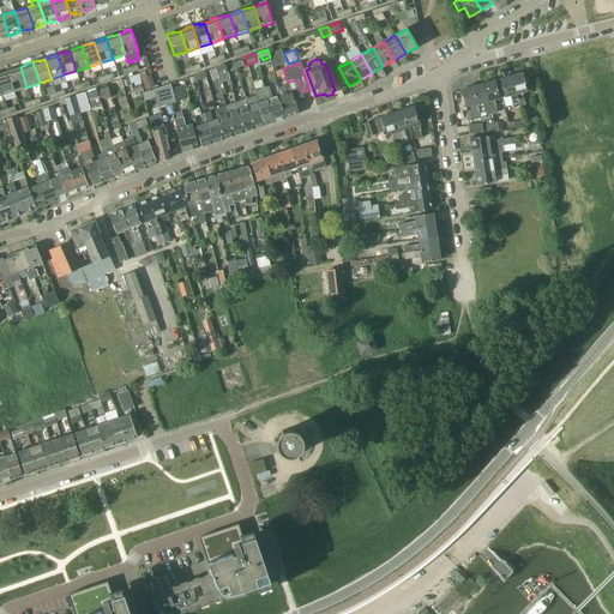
[(226,65),(216,67),(220,76),(228,72),(227,68),(226,65)]
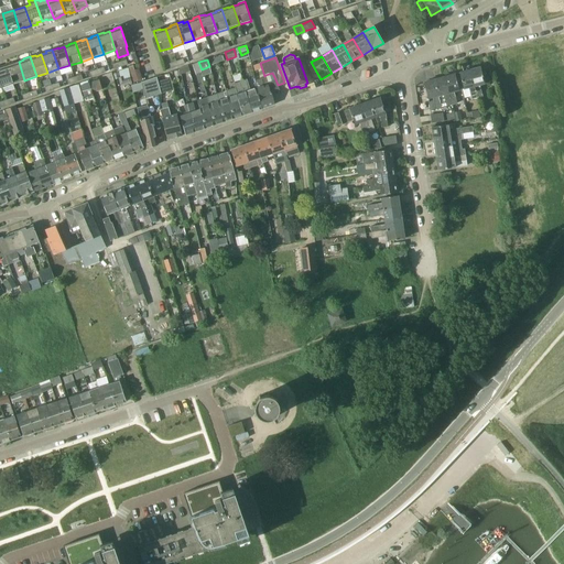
[(7,64),(13,84),(24,80),(19,62),(13,64),(13,62),(7,64)]
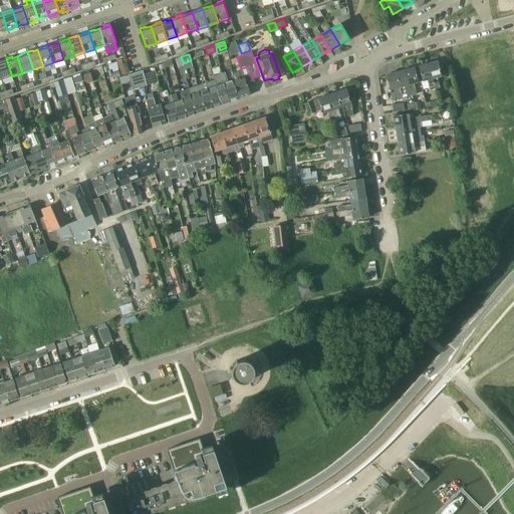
[(181,56),(175,59),(179,68),(184,67),(183,64),(183,63),(184,63),(181,56)]
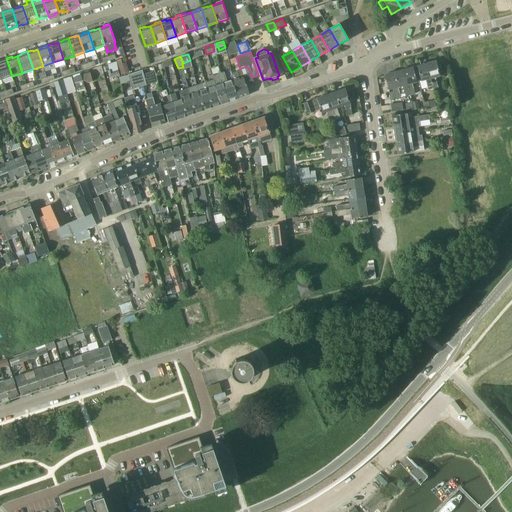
[(1,61),(0,61),(0,73),(2,80),(12,76),(6,58),(1,60),(1,61)]
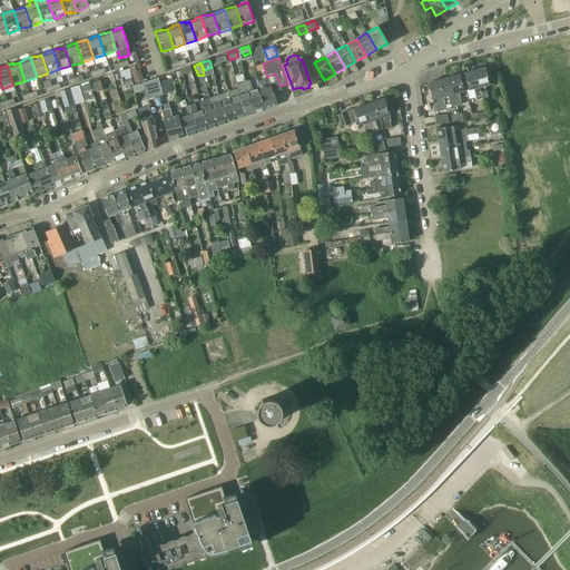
[(119,79),(121,87),(133,82),(129,69),(120,72),(121,78),(119,79)]
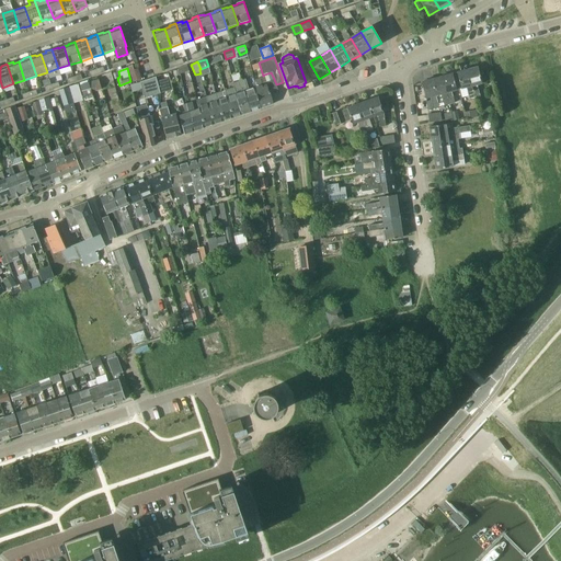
[(478,68),(468,70),(476,98),(480,96),(478,84),(482,83),(478,68)]
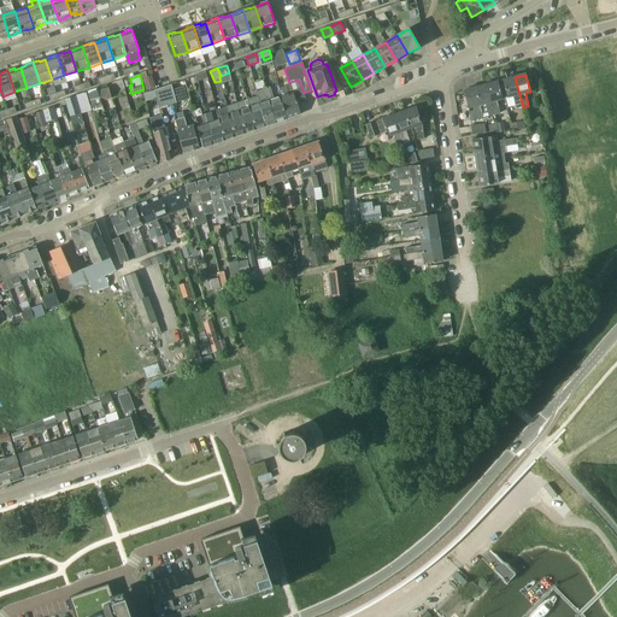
[(152,76),(142,78),(146,90),(156,88),(152,76)]
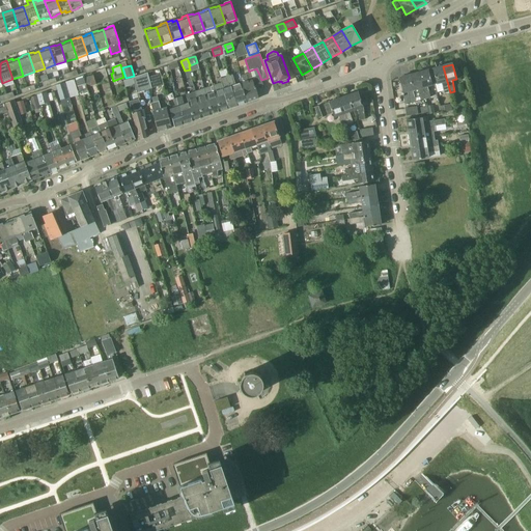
[(432,70),(437,84),(442,83),(445,93),(450,92),(443,66),(432,70)]
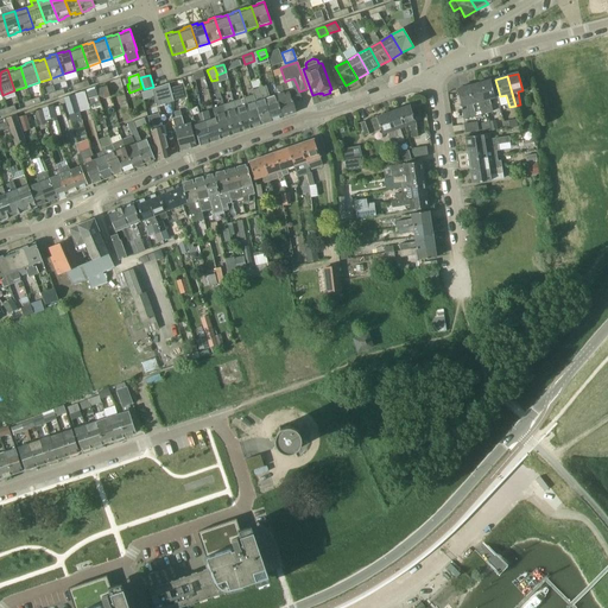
[(280,86),(276,87),(278,95),(283,118),(296,113),(292,100),(302,97),(299,92),(297,86),(293,78),(286,81),(286,83),(280,86)]
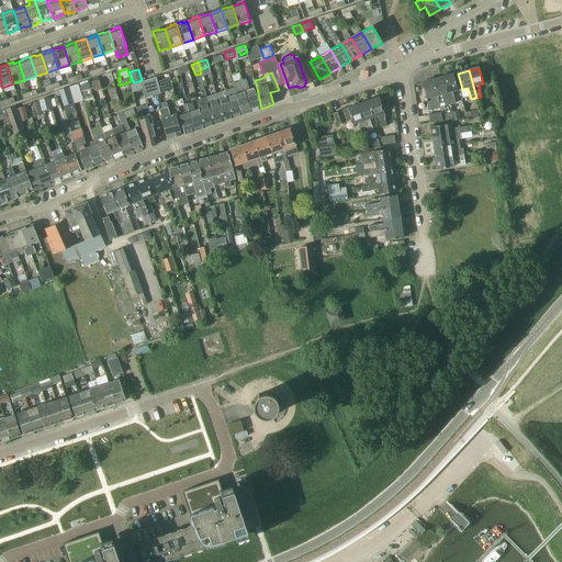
[(450,104),(456,103),(452,91),(458,90),(453,75),(444,77),(450,104)]
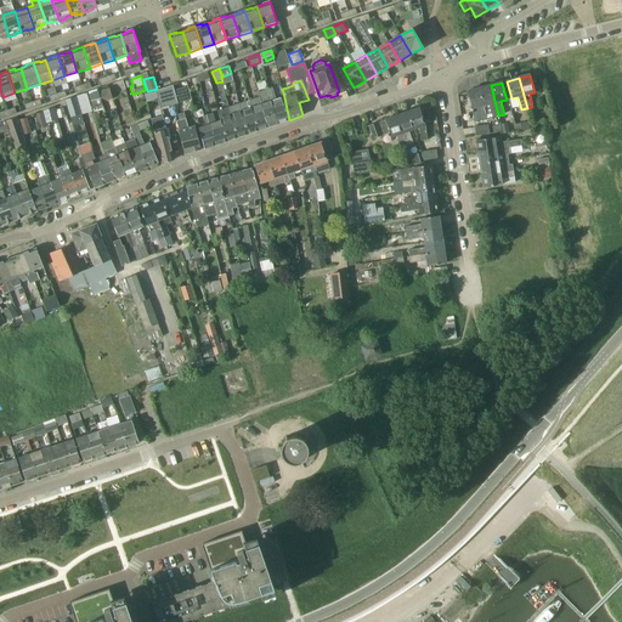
[(173,85),(159,89),(154,90),(160,108),(177,103),(173,85)]
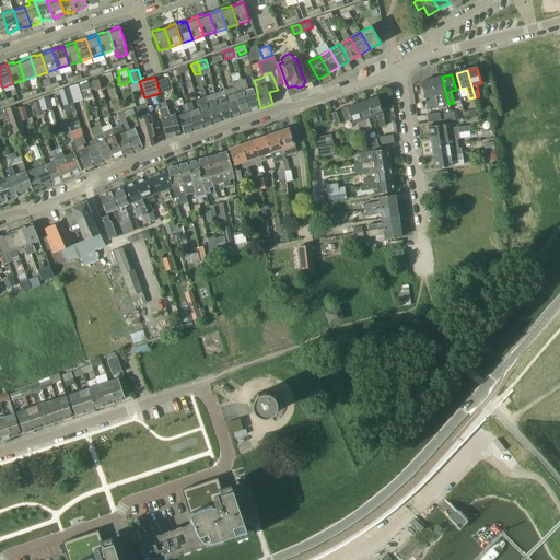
[(440,94),(443,105),(448,104),(442,77),(432,79),(435,95),(440,94)]
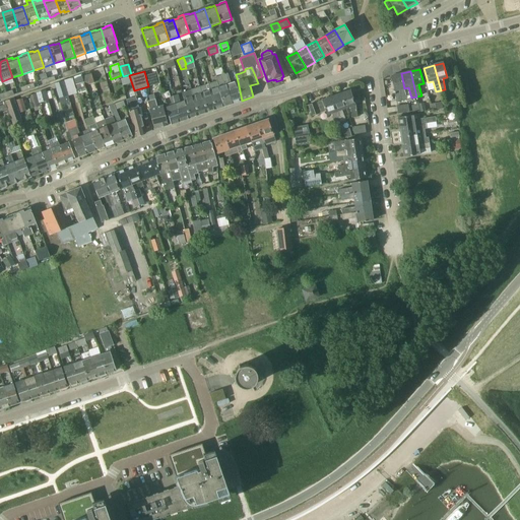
[(396,102),(402,101),(400,89),(404,88),(401,73),(391,76),(395,90),(396,102)]
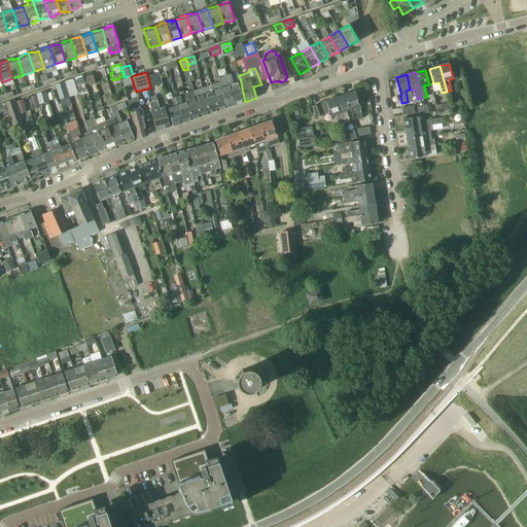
[(93,75),(83,77),(86,88),(96,84),(93,75)]
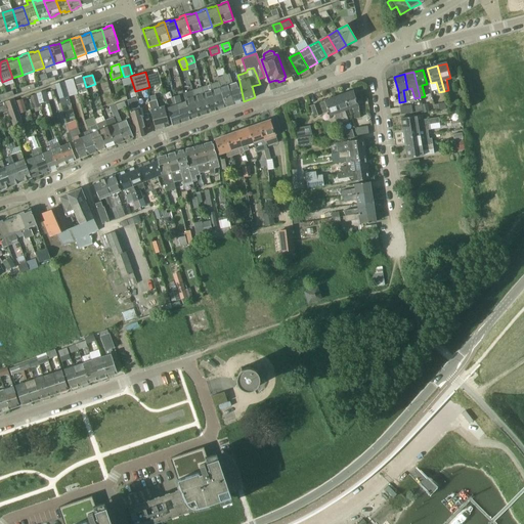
[(228,75),(224,77),(227,87),(229,86),(234,104),(244,101),(237,83),(231,85),(228,75)]
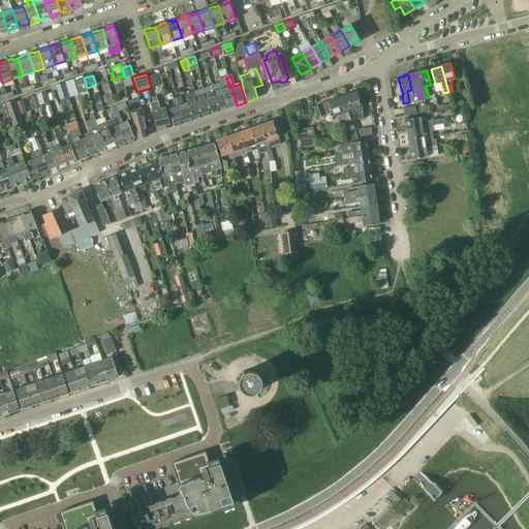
[(84,78),(75,80),(78,86),(79,91),(87,89),(86,88),(87,88),(84,78)]
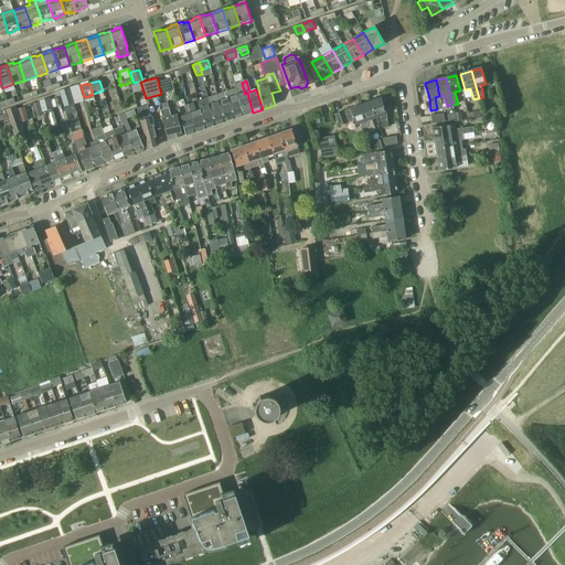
[(235,85),(234,85),(235,87),(236,87),(240,99),(244,116),(253,113),(247,93),(245,94),(242,83),(235,85)]
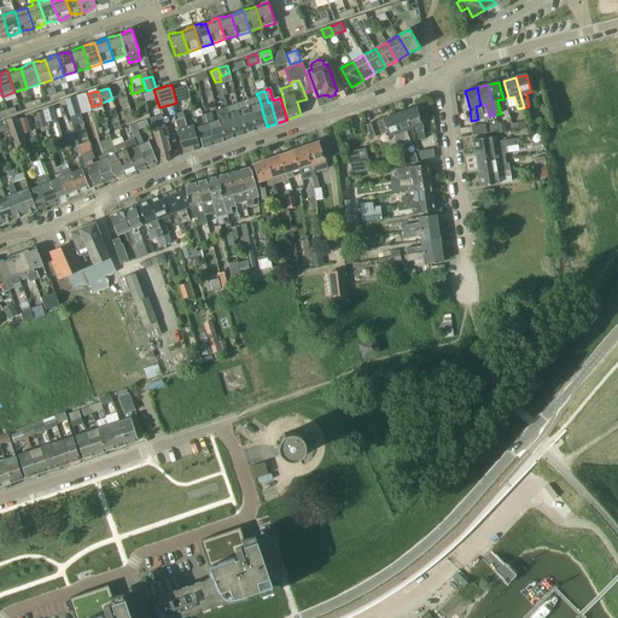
[(249,100),(248,100),(256,130),(267,127),(262,109),(258,95),(257,95),(249,99),(249,100)]
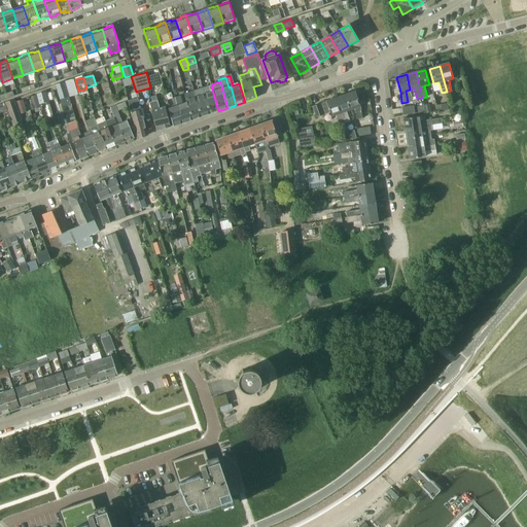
[(68,97),(64,82),(56,84),(60,99),(68,97)]
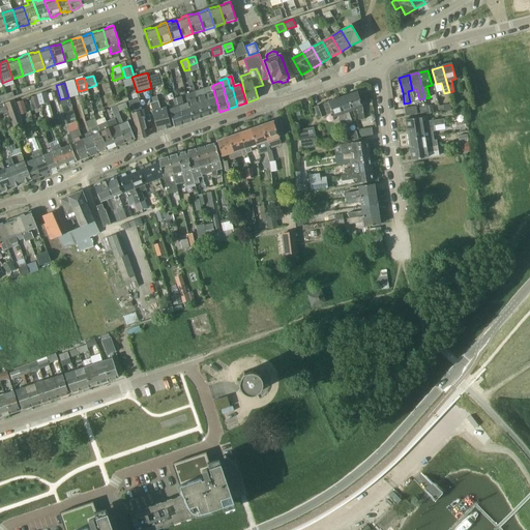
[(204,88),(204,89),(210,115),(219,112),(212,86),(213,86),(213,85),(204,88)]
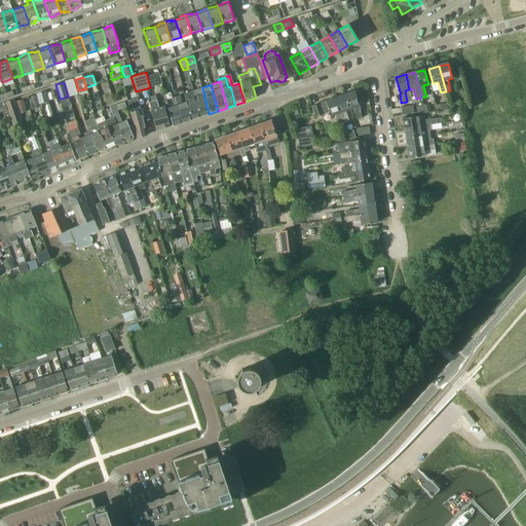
[(193,90),(193,91),(196,102),(200,116),(209,114),(202,88),(202,87),(193,90)]
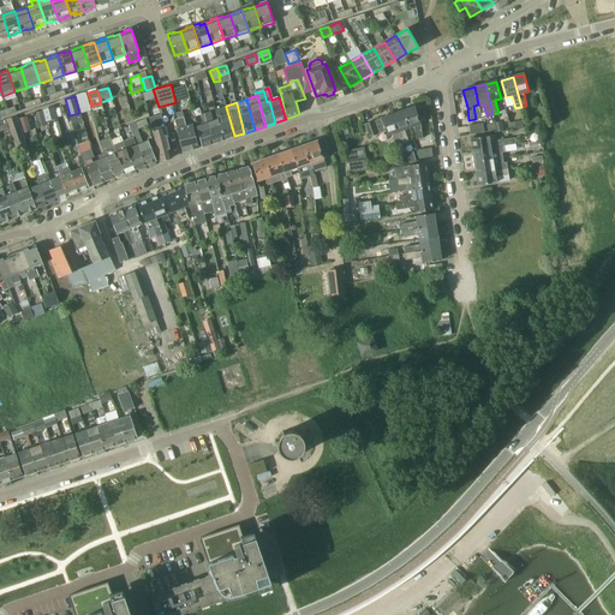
[(226,106),(215,109),(218,119),(224,141),(234,136),(230,119),(226,107),(226,106)]
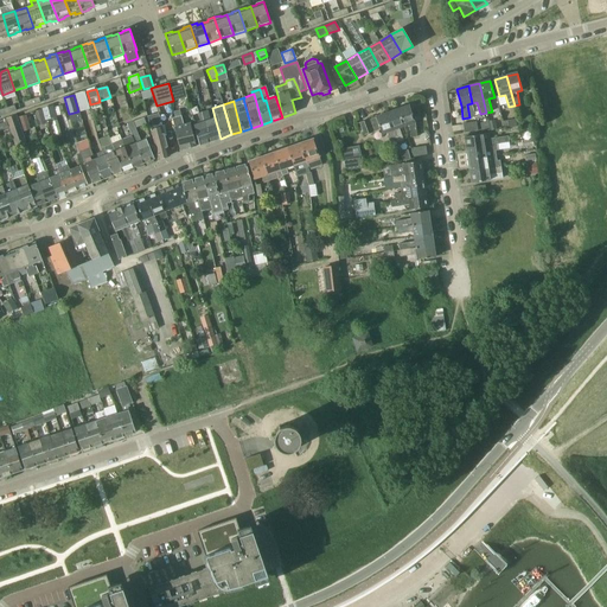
[(52,106),(45,108),(48,115),(55,114),(52,106)]
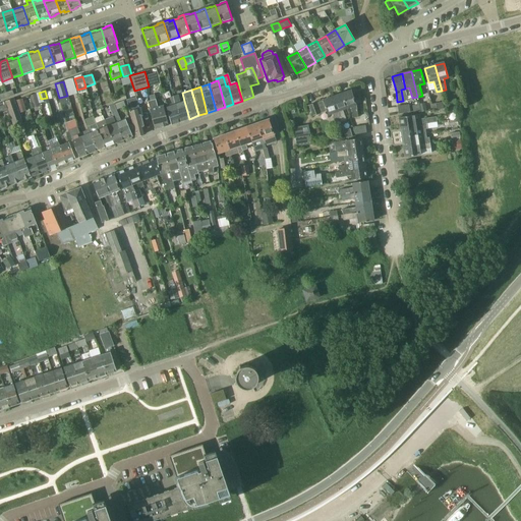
[(353,117),(358,117),(356,105),(352,91),(342,94),(347,108),(351,107),(353,117)]
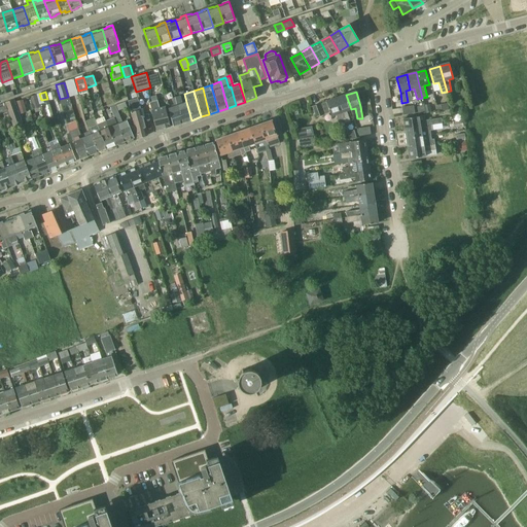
[(345,124),(350,121),(346,111),(351,109),(346,95),(337,98),(345,124)]
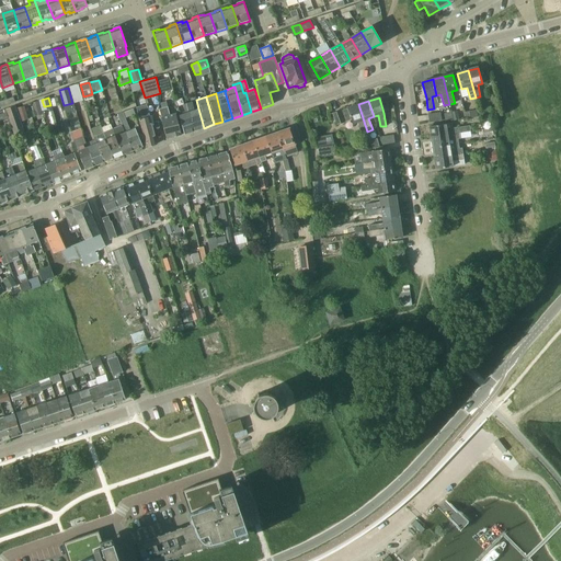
[(42,115),(39,103),(38,102),(32,103),(35,116),(42,115)]
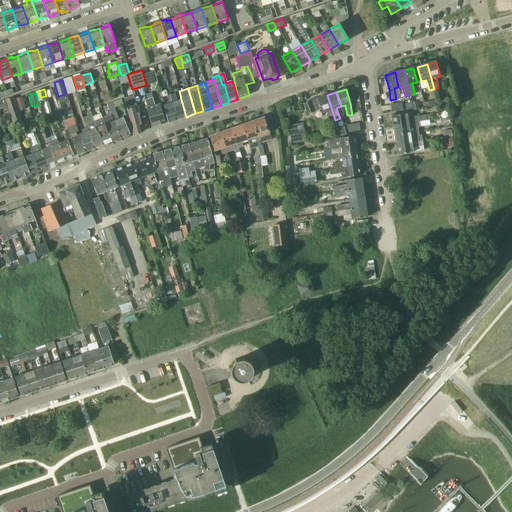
[(175,94),(171,95),(177,120),(186,117),(181,99),(177,101),(175,94)]
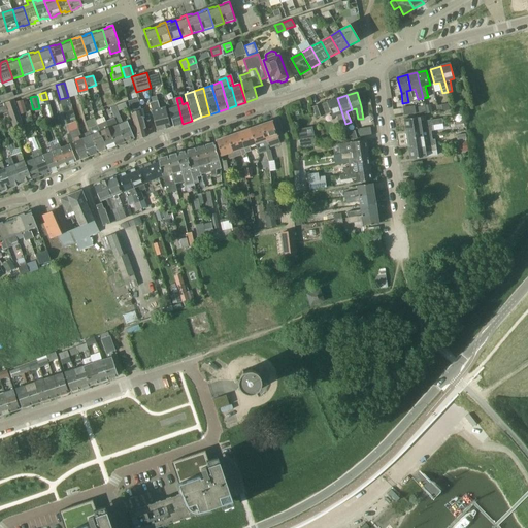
[(175,107),(169,109),(173,126),(183,124),(176,98),(172,99),(174,103),(175,107)]
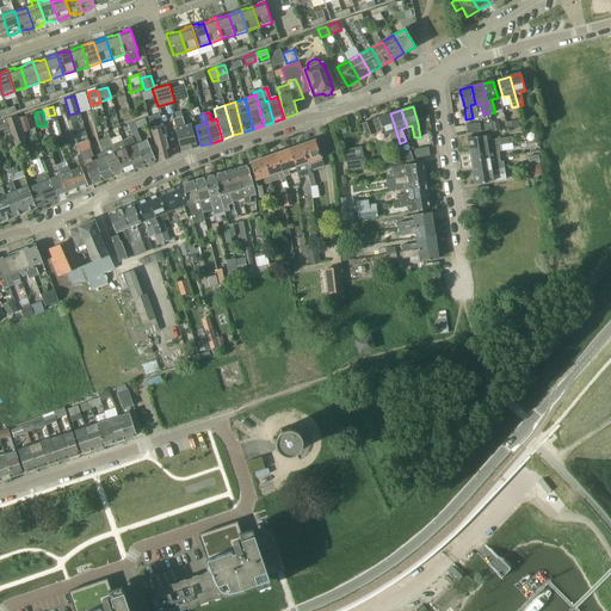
[(390,133),(394,146),(400,143),(390,113),(378,117),(380,118),(371,122),(371,121),(362,123),(366,136),(383,130),(384,134),(390,133)]
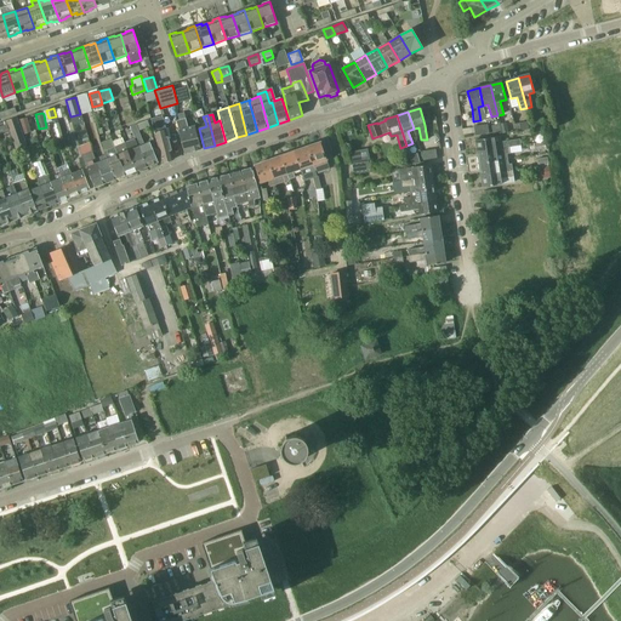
[(154,132),(161,164),(175,160),(166,129),(163,117),(151,119),(154,132)]
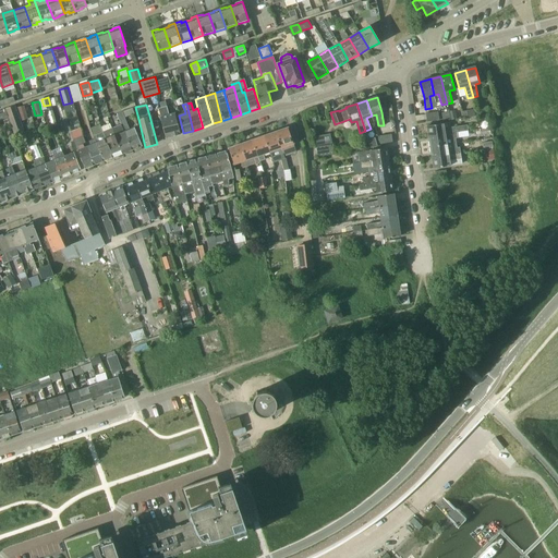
[(10,108),(5,109),(9,119),(14,135),(24,131),(15,106),(10,108)]
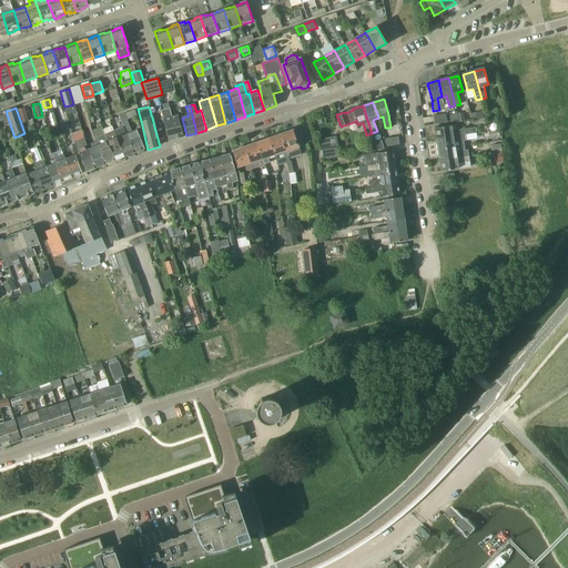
[(21,123),(28,121),(24,108),(18,110),(21,123)]
